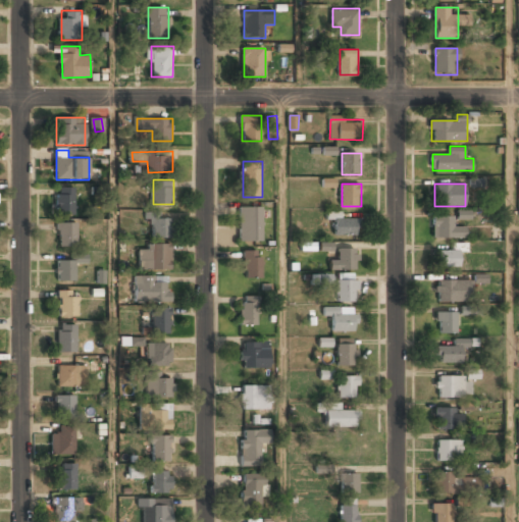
[(75,187),(56,187),(56,214),(75,214),(75,187)]
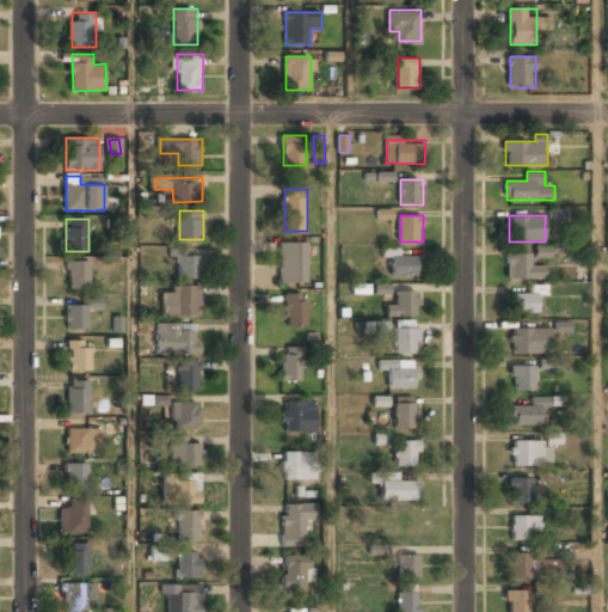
[(282,282),(308,282),(308,243),(282,243),(282,282)]
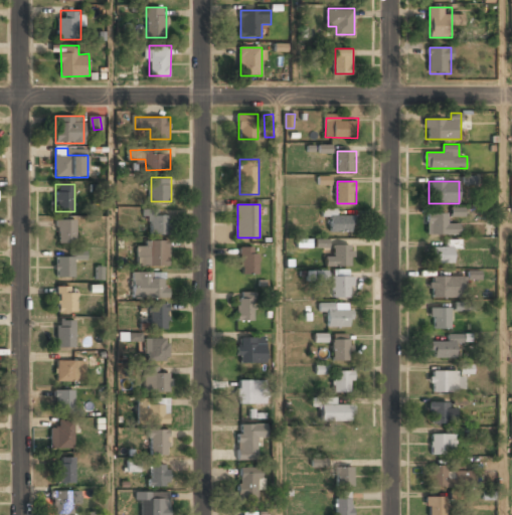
[(467,207),(454,207),(453,216),(467,216),(467,207)]
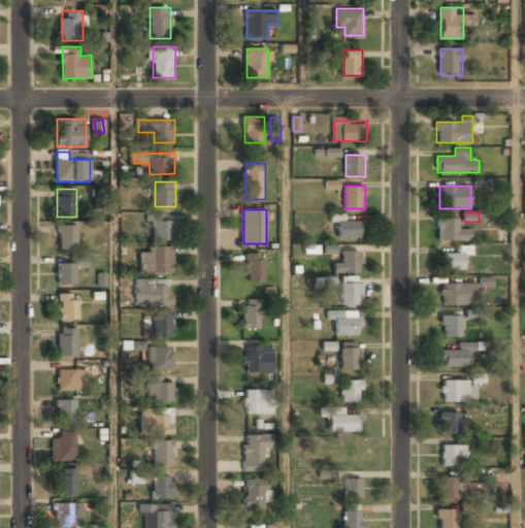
[(471,241),(471,230),(460,230),(460,219),(438,219),(438,241),(471,241)]
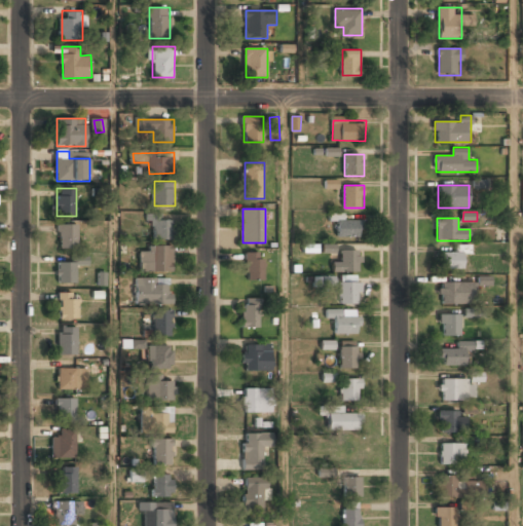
[(152,240),(173,240),(173,219),(152,219),(152,240)]
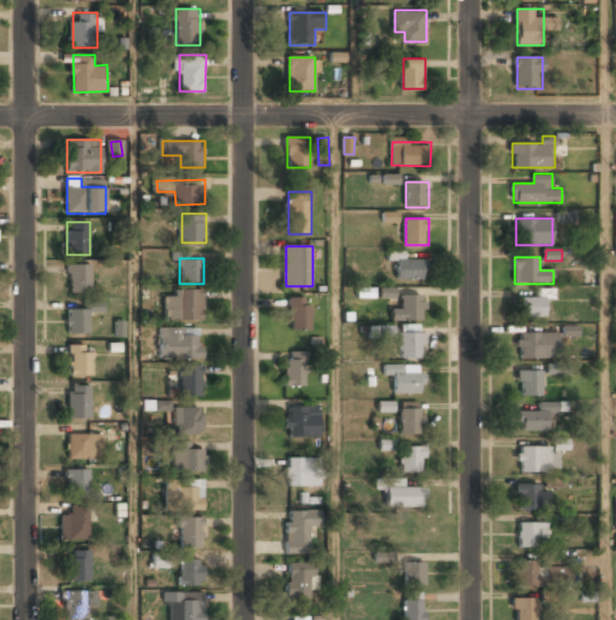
[(398,280),(425,280),(425,259),(398,259),(398,280)]
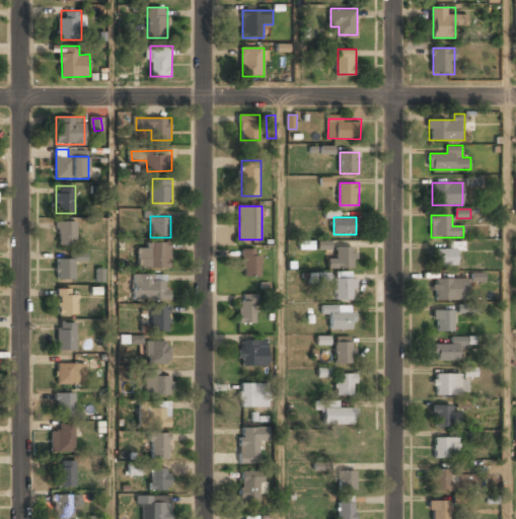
[(58,221),(58,244),(77,244),(77,221),(58,221)]
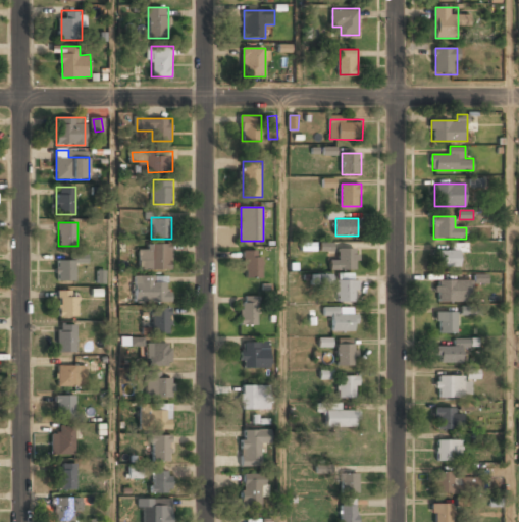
[(140,270),(172,270),(172,244),(149,244),(149,249),(140,249),(140,270)]
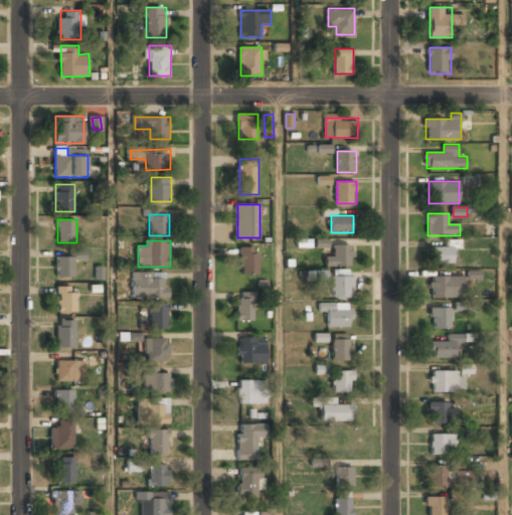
[(327,256),(327,267),(353,267),(353,245),(335,245),(335,256),(327,256)]
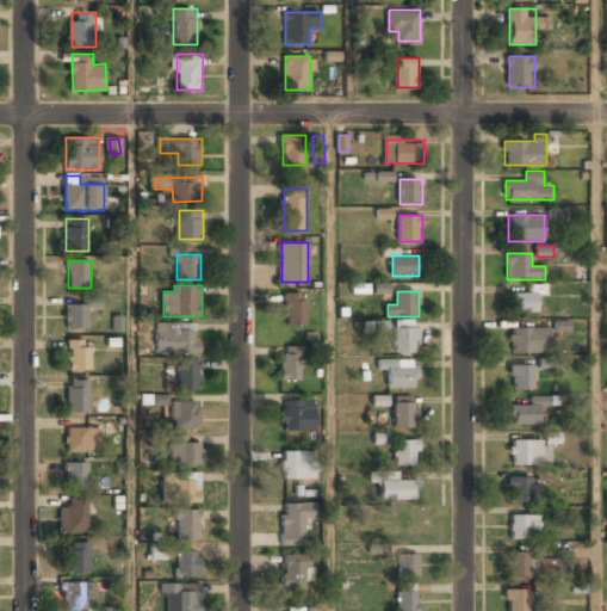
[(509,313),(539,313),(539,292),(509,292),(509,313)]
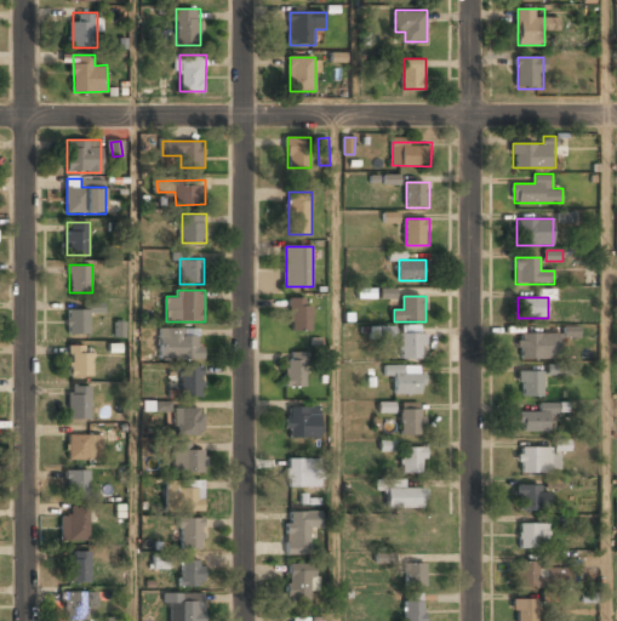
[(291,298),(291,331),(313,331),(313,298),(291,298)]
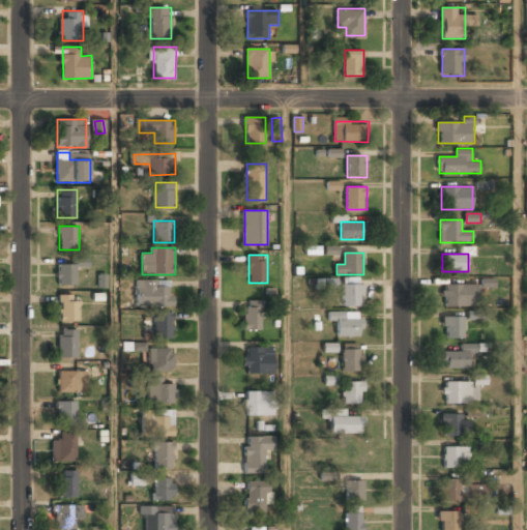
[(90,266),(90,256),(59,256),(59,284),(79,284),(79,266),(90,266)]
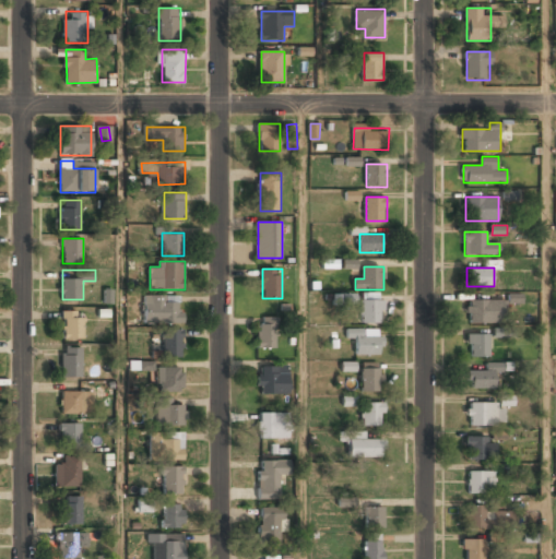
[(182,322),(182,295),(145,295),(145,322),(182,322)]
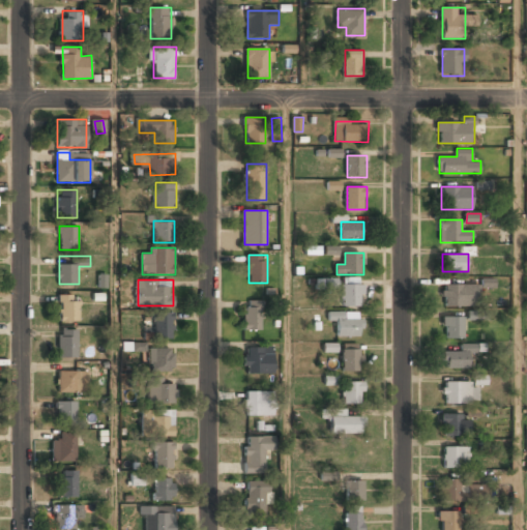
[(363,283),(344,283),(344,306),(363,306),(363,283)]
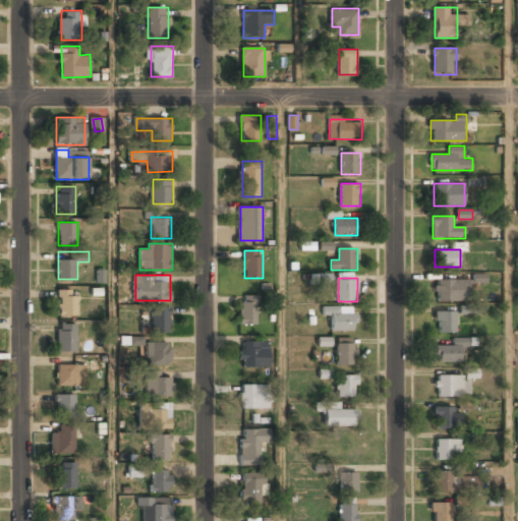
[(470,301),(470,280),(437,280),(437,301),(470,301)]
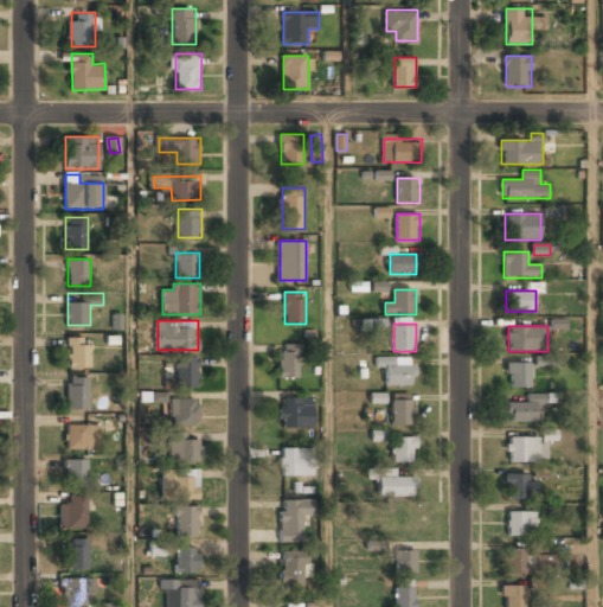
[(69,366),(91,366),(91,336),(69,336),(69,366)]
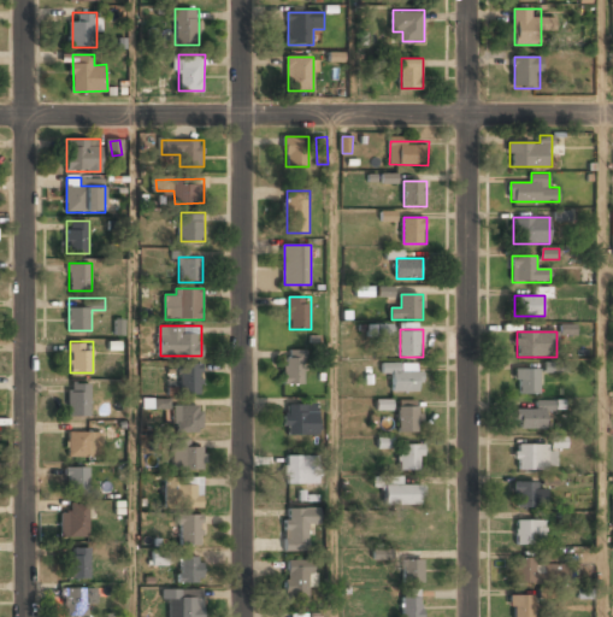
[(287,385),(310,385),(310,354),(287,354),(287,385)]
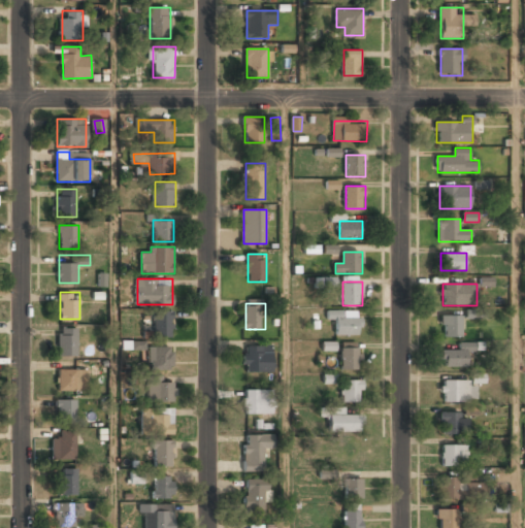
[(488,308),(467,309),(467,320),(488,319),(488,308)]
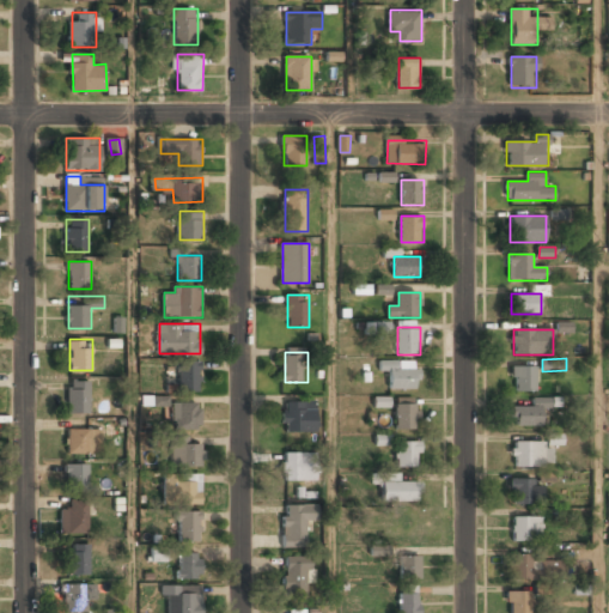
[(200,392),(200,360),(181,360),(181,392),(200,392)]
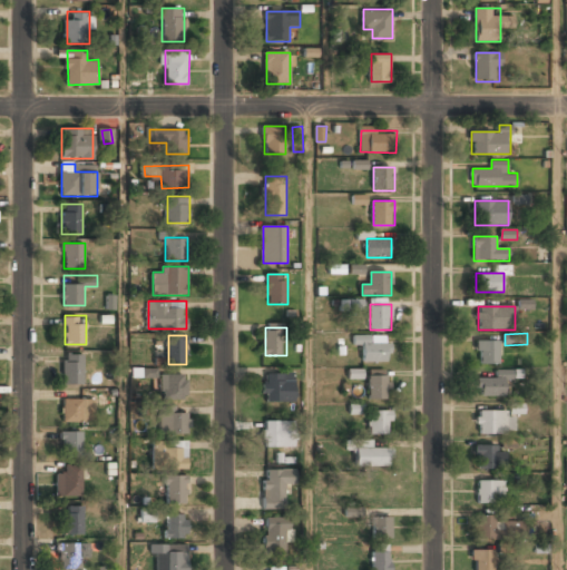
[(357,347),(364,347),(364,361),(390,361),(390,335),(357,335),(357,347)]
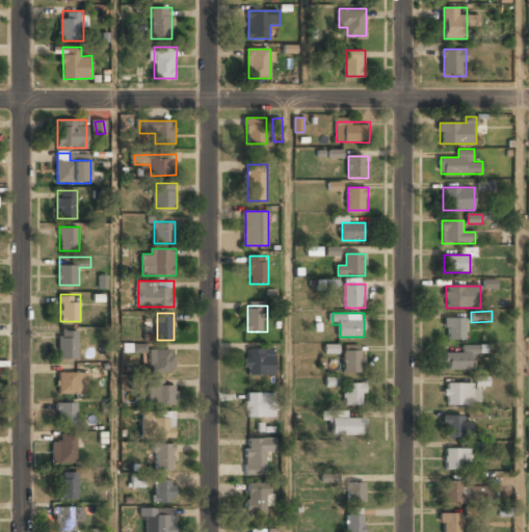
[(467,318),(447,318),(447,340),(467,340),(467,318)]
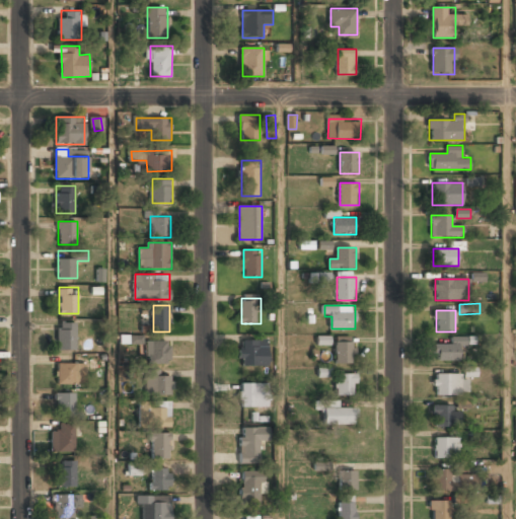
[(76,321),(58,321),(58,350),(76,350),(76,321)]
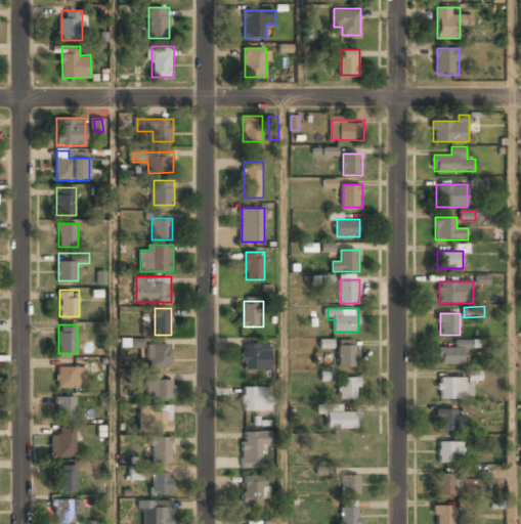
[(335,339),(321,339),(321,349),(336,348),(335,339)]
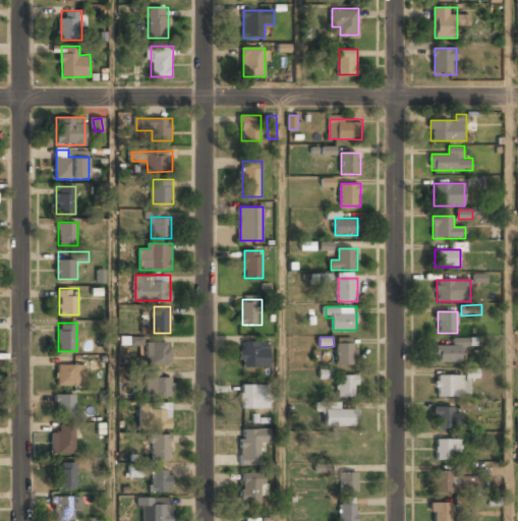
[(338,364),(357,364),(357,337),(338,337),(338,364)]
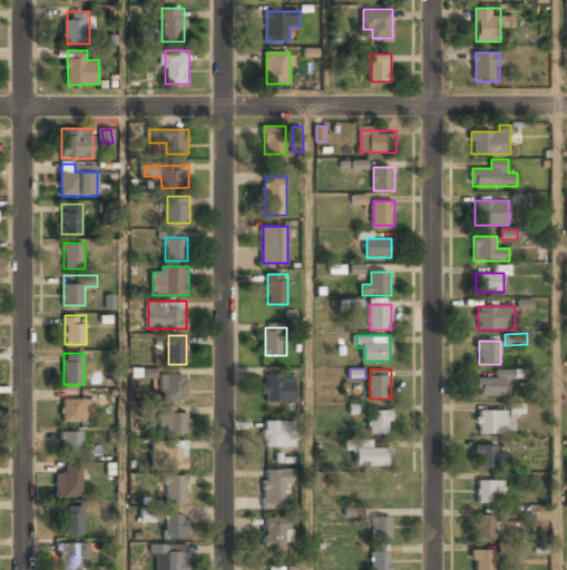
[(516,380),(516,371),(498,370),(498,379),(478,379),(478,396),(506,396),(506,380),(516,380)]
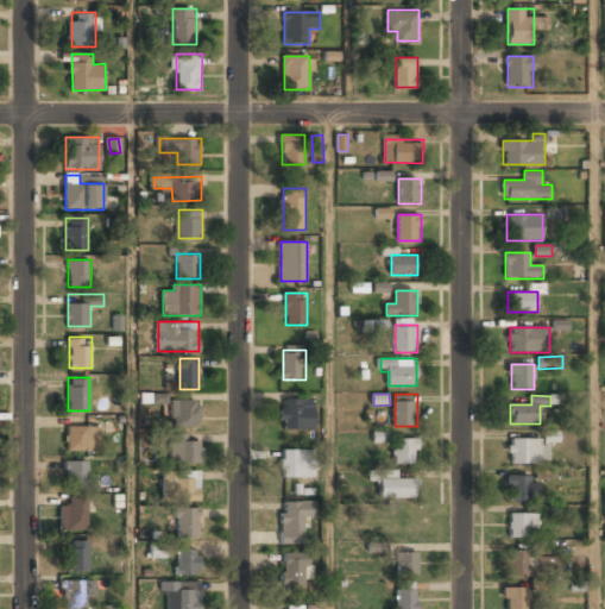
[(283,429),(315,429),(315,399),(283,399),(283,429)]
